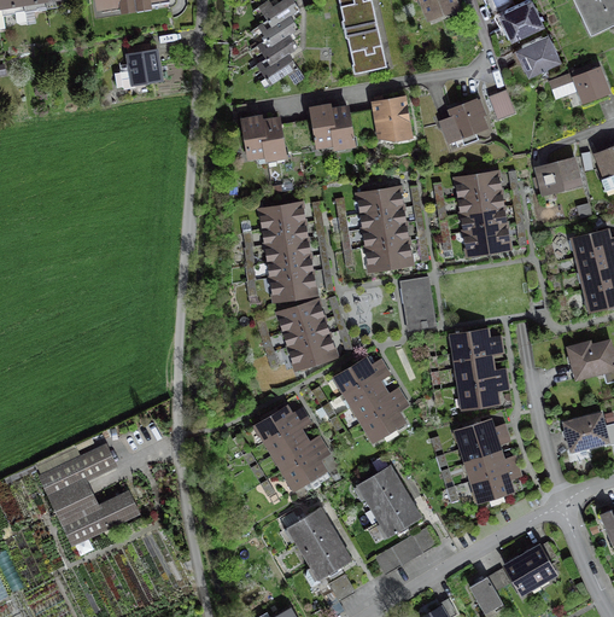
[(11,6),(21,4),(19,0),(0,0),(0,15),(12,12),(11,6)]
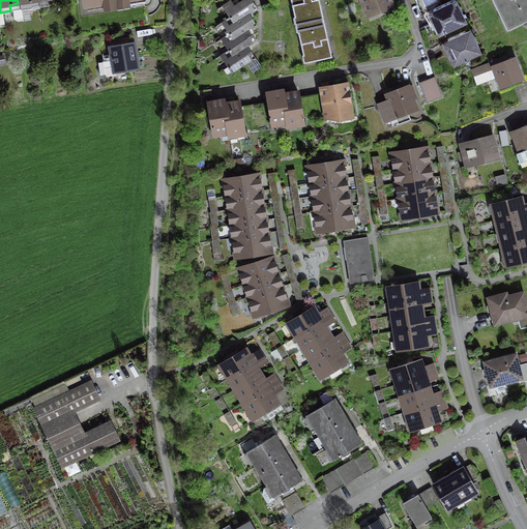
[(29,2),(36,1),(36,0),(17,0),(18,3),(19,9),(30,8),(29,2)]
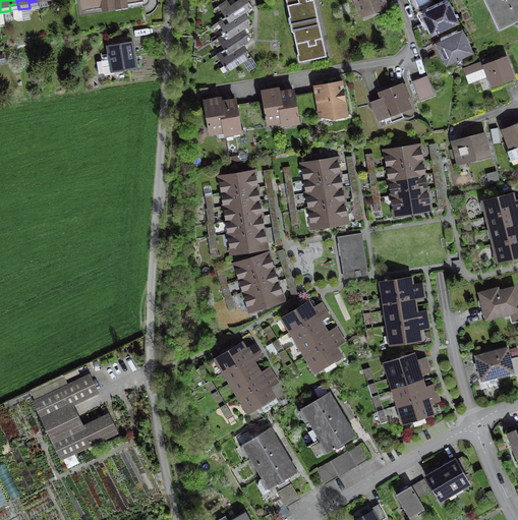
[(219,5),(217,5),(224,16),(228,21),(242,12),(249,7),(244,0),(240,0),(231,6),(228,0),(226,0),(219,5)]
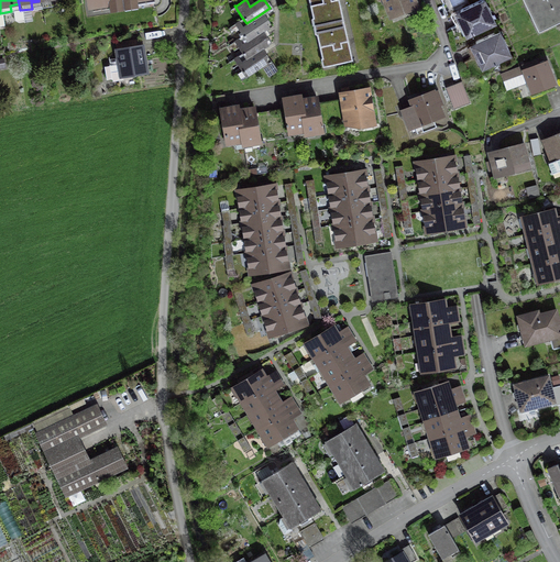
[(306,0),(313,25),(344,19),(340,0),(306,0)]
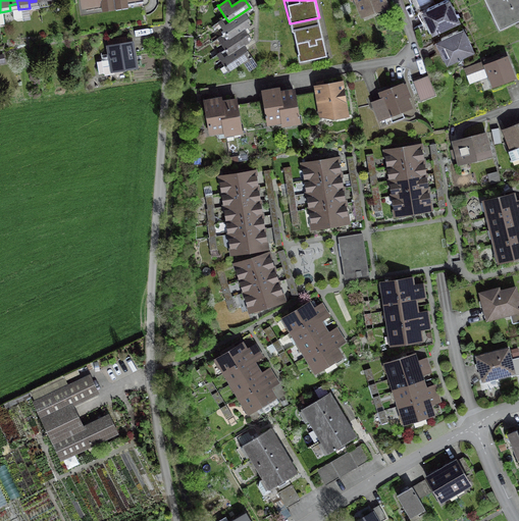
[(357,0),(363,13),(386,4),(384,0),(357,0)]
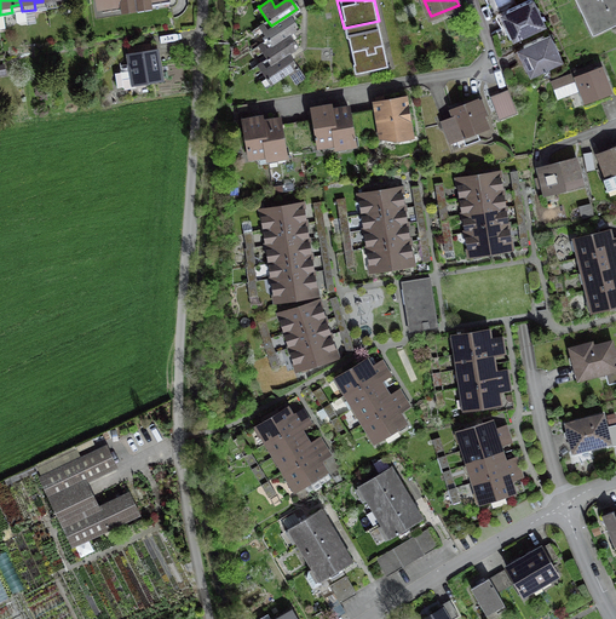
[(523,0),(502,10),(514,35),(546,21),(535,0),(523,0)]
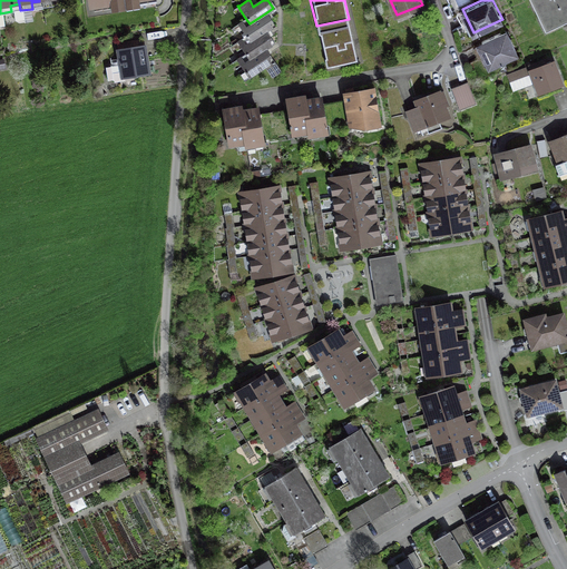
[(534,0),(548,29),(566,20),(566,0),(534,0)]
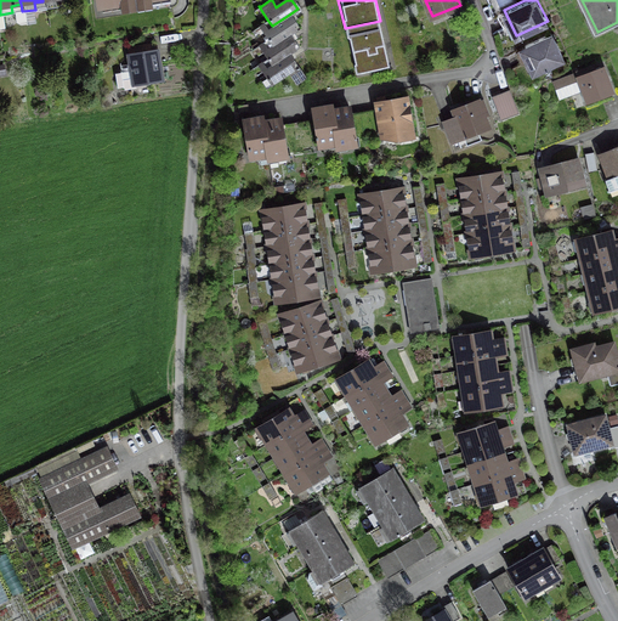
[(267,37),(272,44),(290,33),(298,28),(289,15),(272,26),(267,20),(259,24),(267,37)]
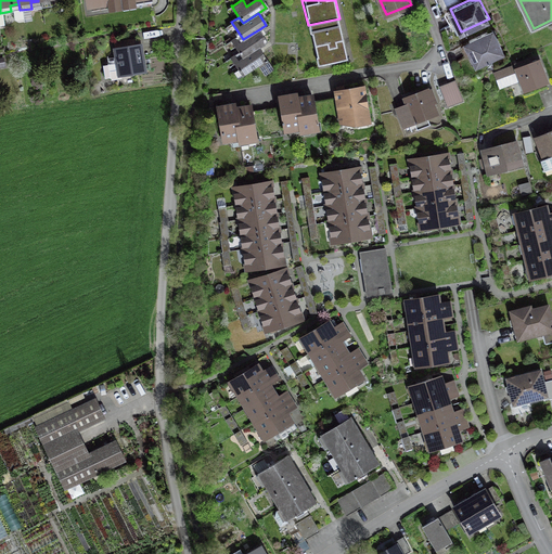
[(349,60),(339,18),(308,25),(317,66),(349,60)]
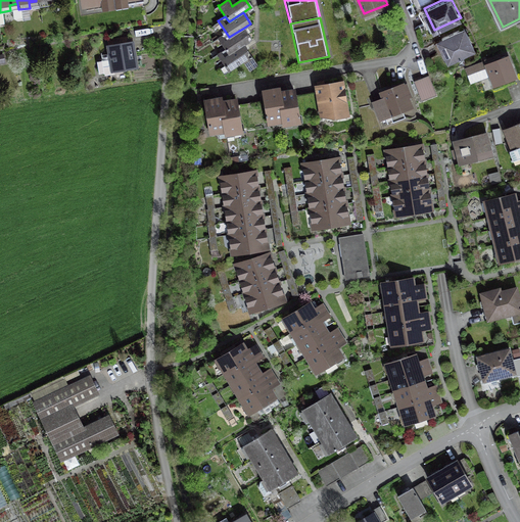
[(223,47),(228,53),(243,43),(250,38),(244,28),(229,37),(225,31),(217,36),(223,47)]
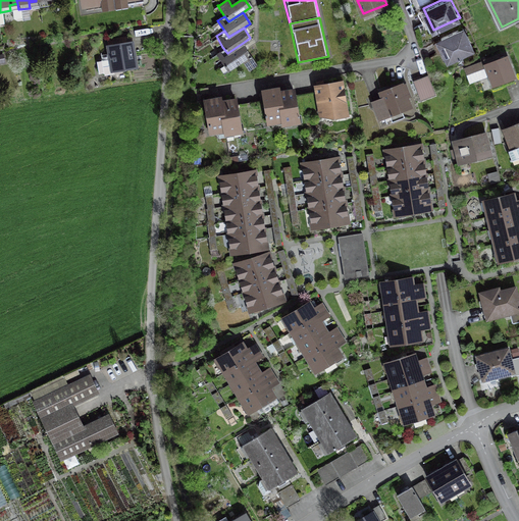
[(462,29),(434,41),(445,63),(472,50),(462,29)]
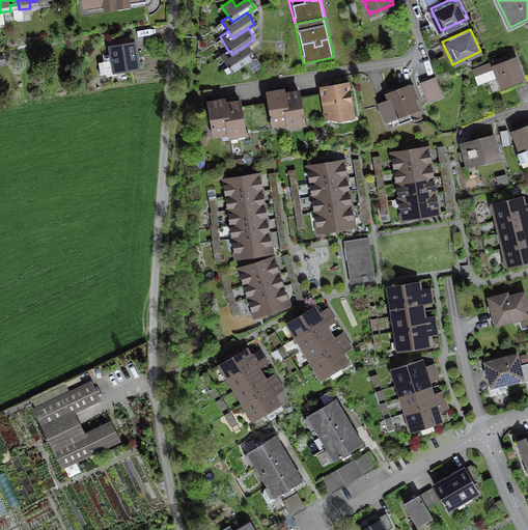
[(129,37),(109,40),(111,59),(101,60),(98,63),(96,67),(99,72),(103,74),(114,72),(113,68),(134,65),(129,37)]
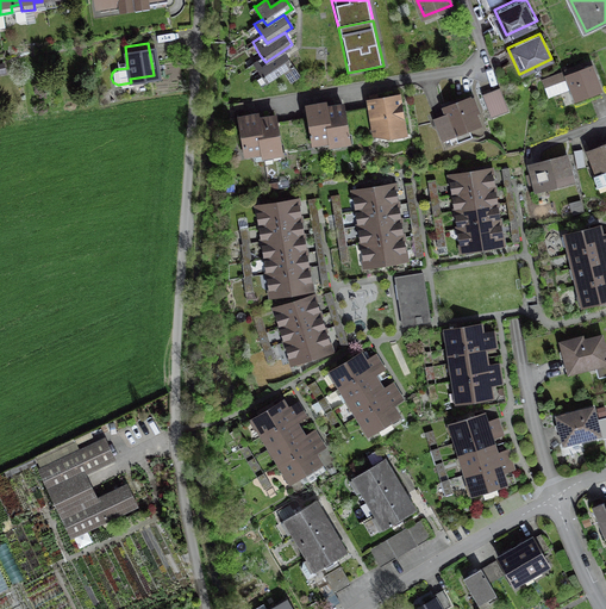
[(249,62),(263,86),(282,73),(289,85),(300,78),(293,68),(291,69),(287,64),(292,62),(283,50),(266,62),(260,55),(249,62)]
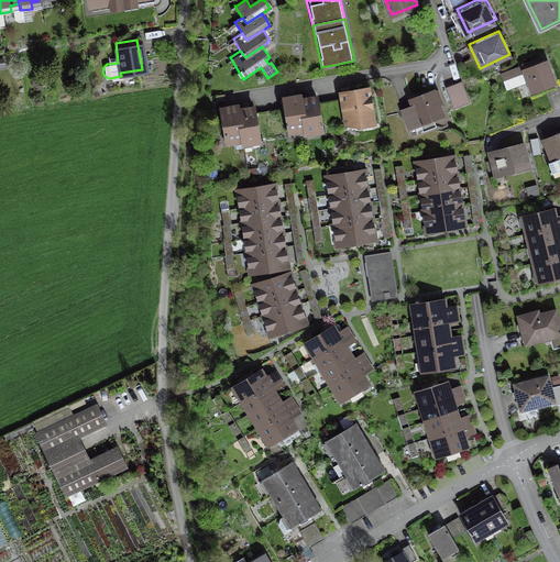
[(533,92),(556,84),(547,59),(524,67),(533,92)]
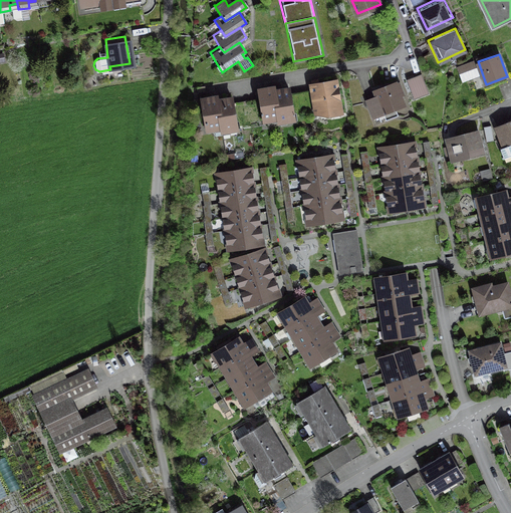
[(473,61),(456,67),(461,81),(478,74),(473,61)]
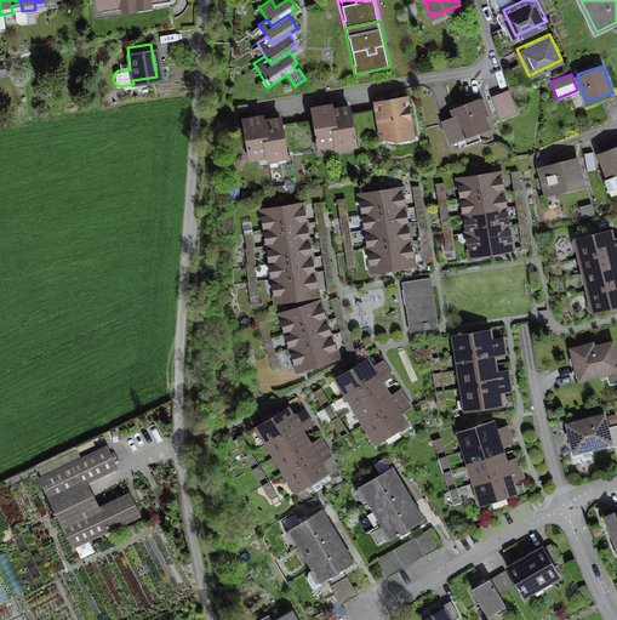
[(504,92),(486,100),(497,125),(515,117),(504,92)]
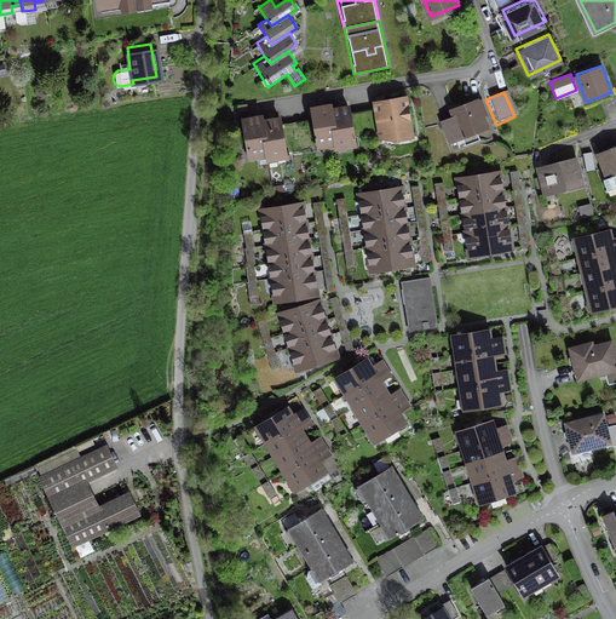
[(407,95),(373,101),(380,142),(414,136),(407,95)]
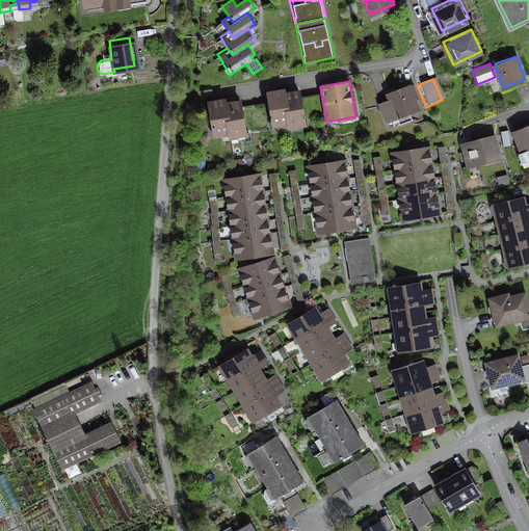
[(388,98),(374,103),(384,125),(422,109),(412,82),(386,94),(388,98)]
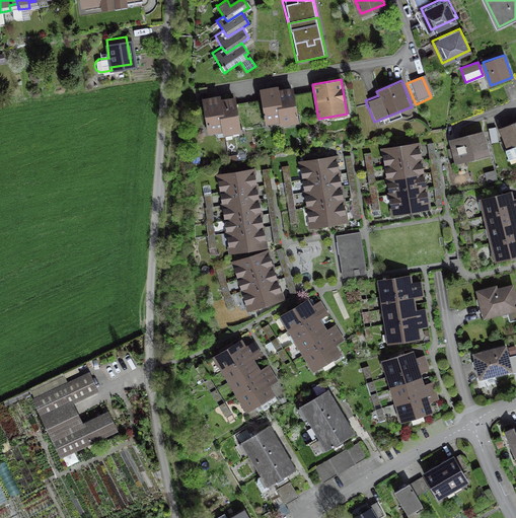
[(276,88),(256,91),(263,129),(277,127),(275,111),(280,109),(277,92),(276,88)]
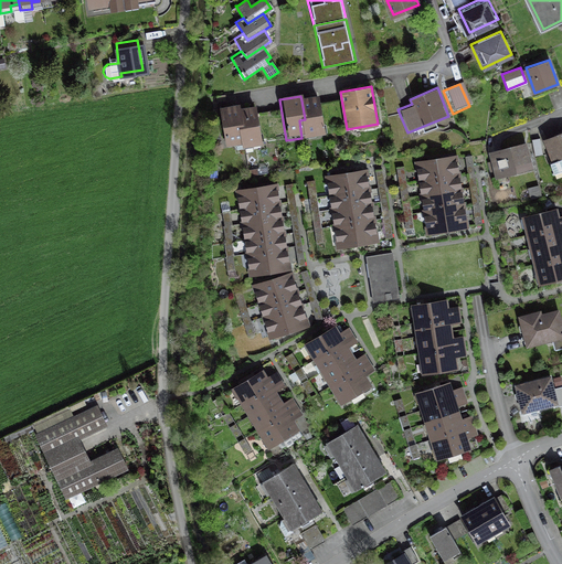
[(299,120),(304,141),(325,137),(316,98),(301,100),(305,119),(299,120)]
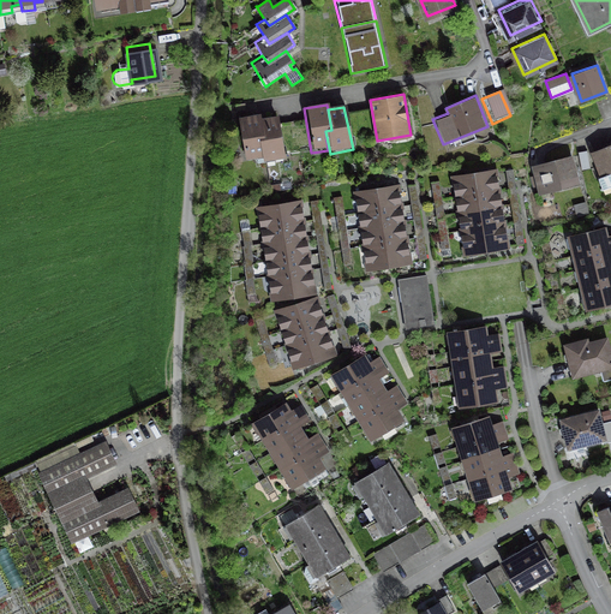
[(258,117),(235,120),(241,164),(259,161),(257,141),(262,139),(258,120),(258,117)]
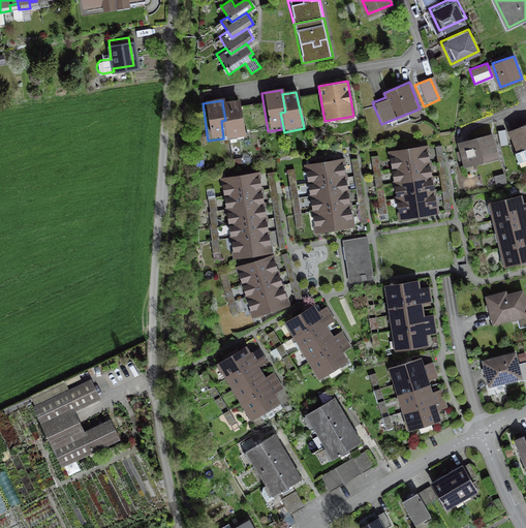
[(244,140),(238,101),(222,103),(225,120),(221,121),(223,138),(224,143),(244,140)]
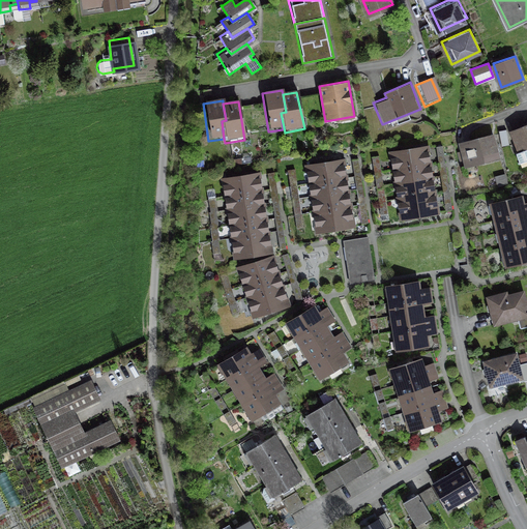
[(261,104),(254,105),(256,116),(263,115),(261,104)]
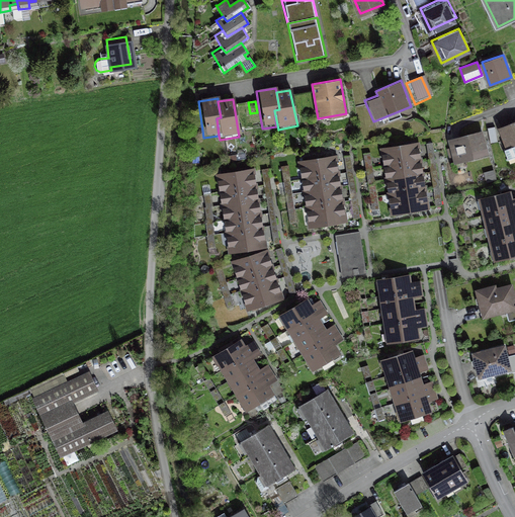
[(248,102),(240,103),(242,114),(250,113),(248,102)]
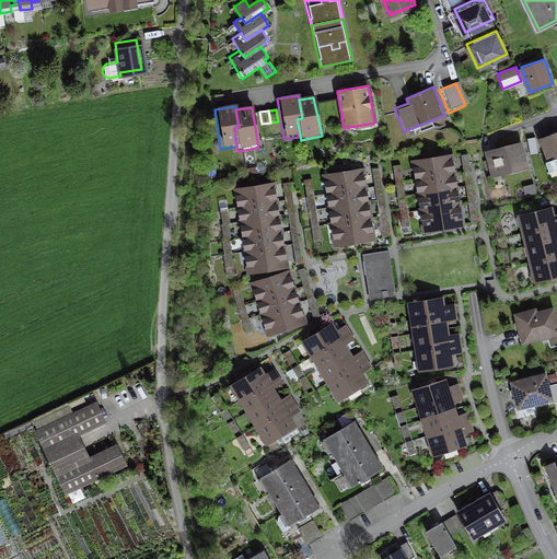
[(556,130),(537,138),(546,161),(556,156),(556,130)]
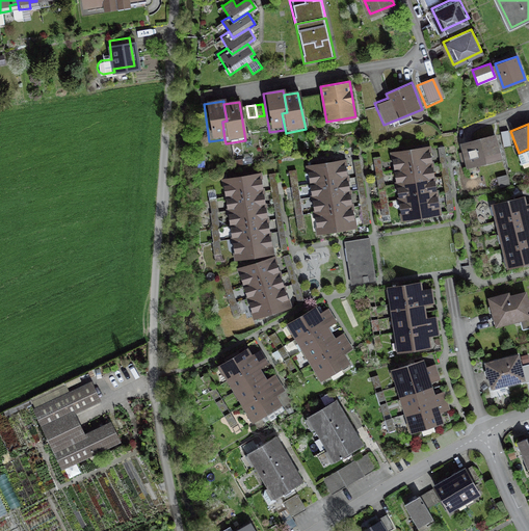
[(496,133),(459,141),(465,167),(501,159),(496,133)]
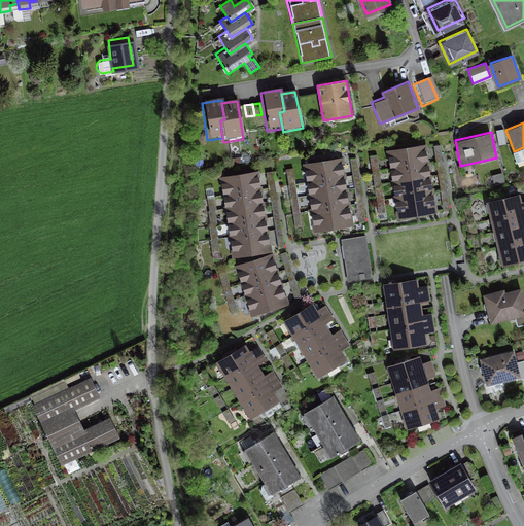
[(390,168),(428,163),(426,144),(388,149),(390,168)]
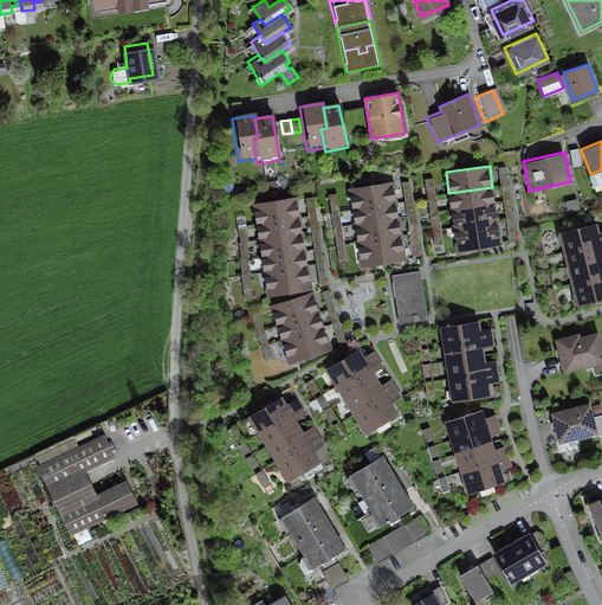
[(353,208),(395,201),(392,180),(349,187),(353,208)]
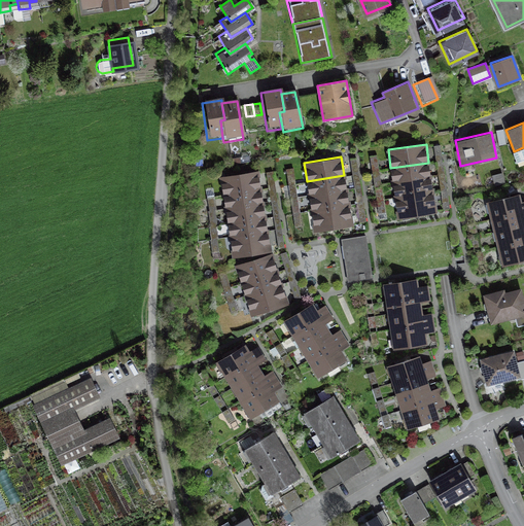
[(430,175),(428,163),(390,168),(392,180),(430,175)]
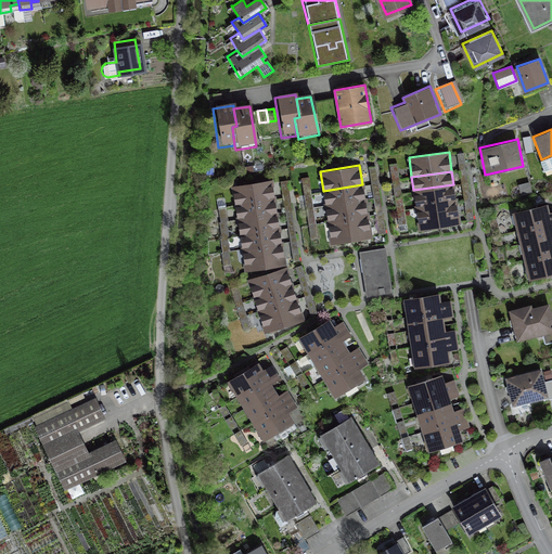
[(230,187),(233,206),(274,200),(271,180),(230,187)]
